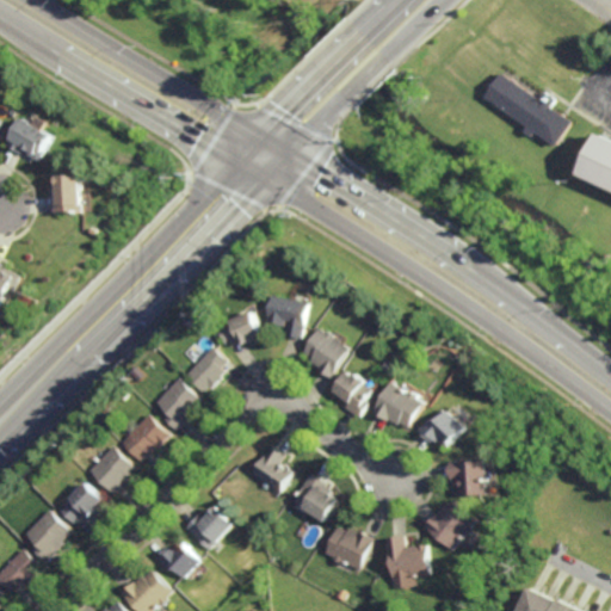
[(542,99),(544,96),(548,91),(551,93),(555,96),(556,97),(560,99),(555,106),(565,113),(568,116),(576,122),(559,147),(538,131),(535,136),(530,134),(526,131),(528,130),(530,127),(526,124),(488,97),(505,74),(505,73),(507,74),(514,80),(518,81),(542,99)]
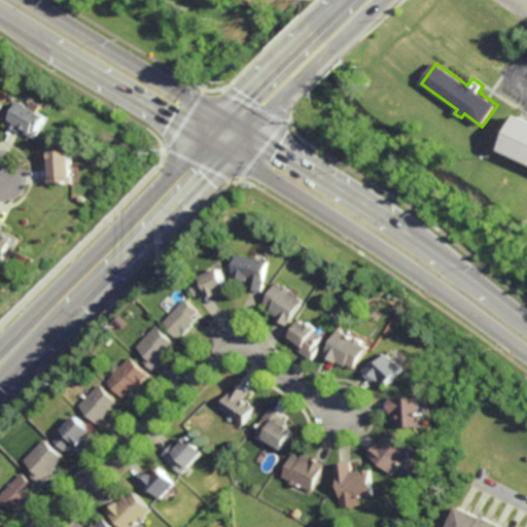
[(36,139),(24,132),(23,134),(8,126),(11,120),(22,103),(48,118),(36,139)]
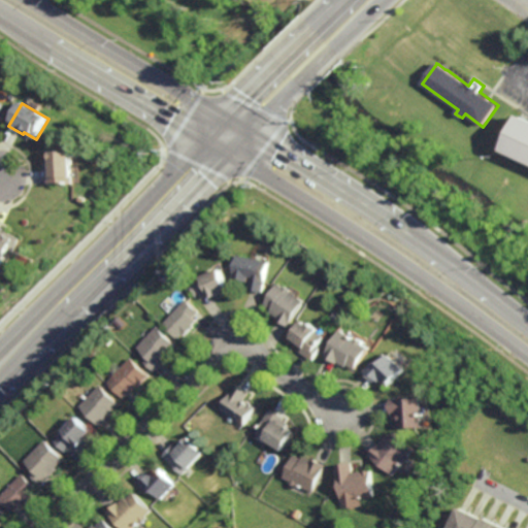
[(527,163),(503,153),(510,137),(512,135),(520,117),(527,120),(527,163)]
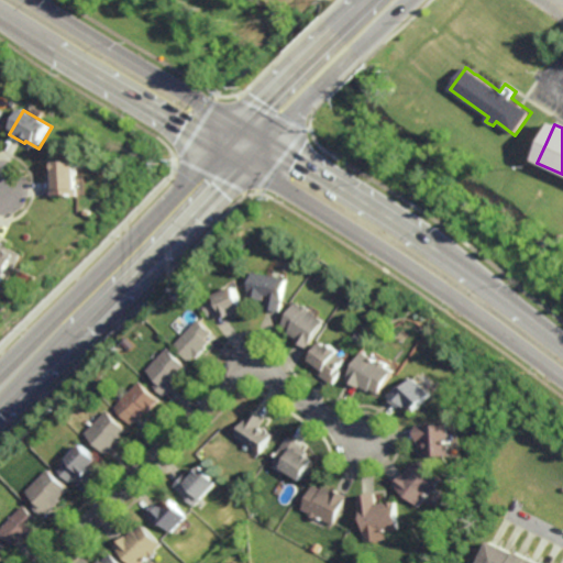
[(54,198),(53,163),(79,162),(79,198),(54,198)]
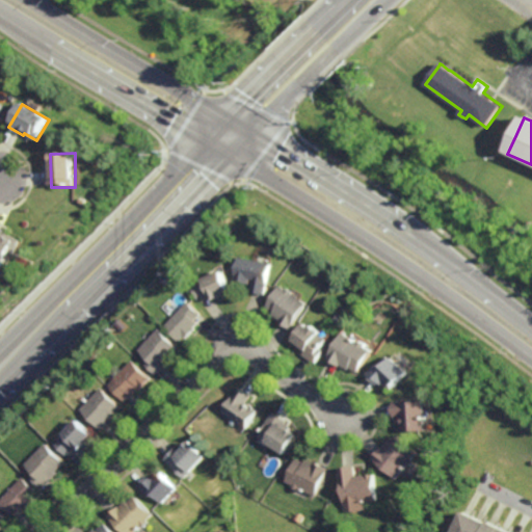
[(14,255),(9,253),(4,264),(0,262),(0,230),(1,231),(0,232),(20,241),(14,255)]
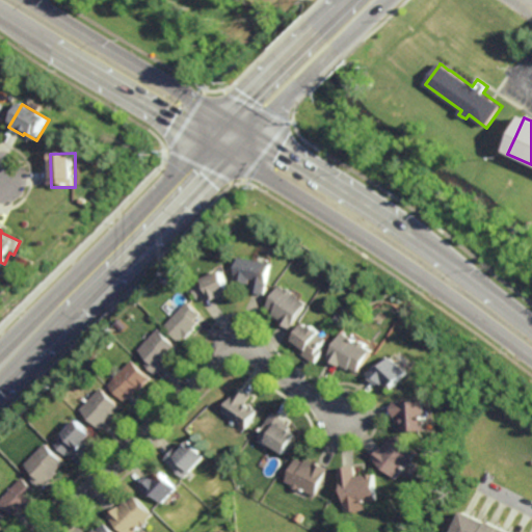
[(267,296),(253,293),(256,281),(253,280),(251,285),(237,282),(242,259),(273,266),(267,296)]
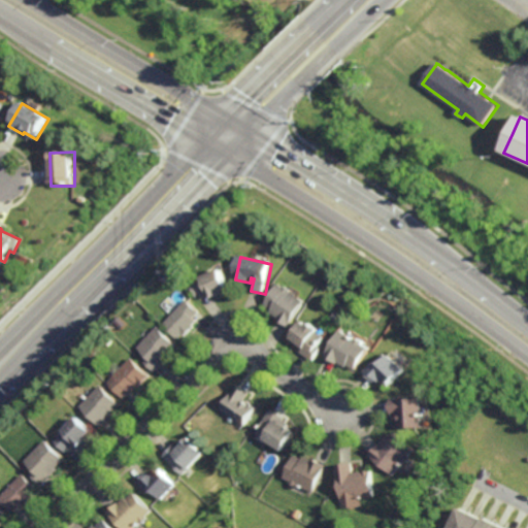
[(230,291),(222,294),(223,297),(213,301),(210,293),(198,298),(193,283),(204,278),(223,271),(230,291)]
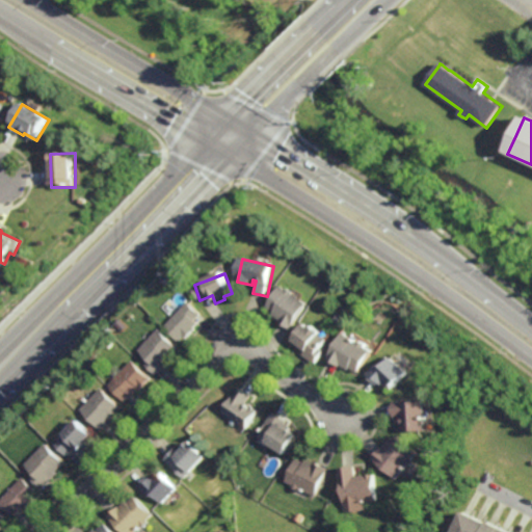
[(291,291),(291,290),(296,293),(295,295),(309,302),(293,327),(281,319),(282,317),(274,312),(275,310),(270,307),(284,286),(291,291)]
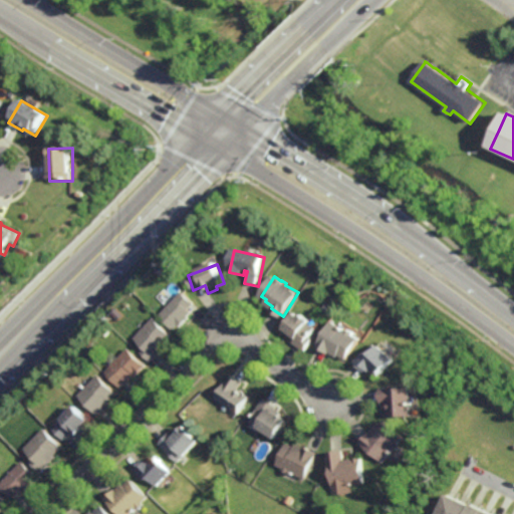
[(183,326),(181,324),(176,328),(161,314),(184,290),(196,301),(191,307),(195,310),(190,315),(191,317),(183,326)]
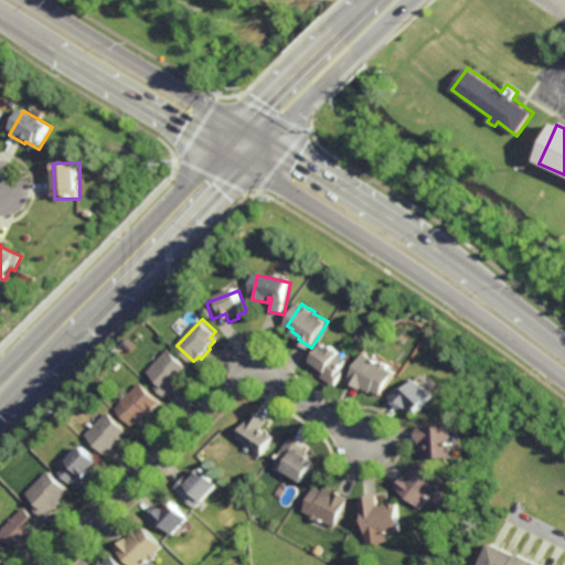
[(345,350),(342,353),(351,360),(344,369),(348,371),(339,384),(326,375),(330,370),(315,360),(327,341),(332,344),(333,342),(345,350)]
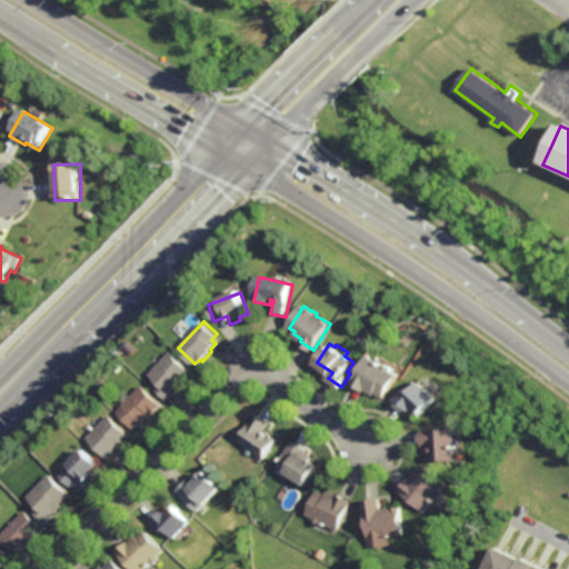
[(169,398),(157,387),(160,382),(150,372),(172,350),(193,370),(183,379),(186,381),(169,398)]
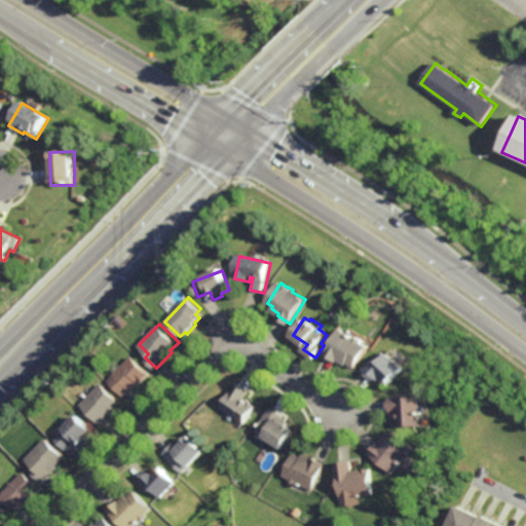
[(359,335),(359,334),(366,338),(365,340),(371,344),(358,366),(350,362),(349,364),(341,359),(340,361),(327,352),(343,327),(359,335)]
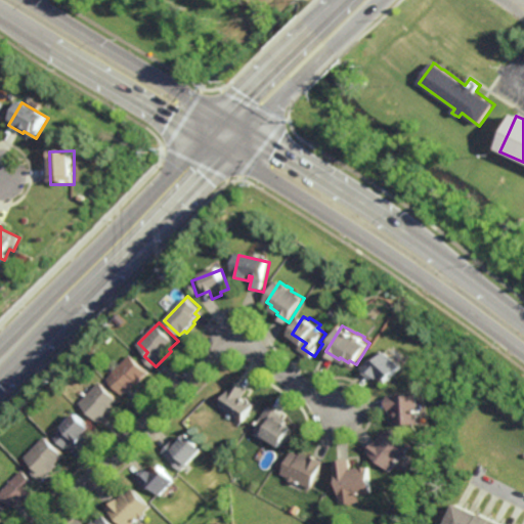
[(110,342),(104,337),(107,333),(113,339),(110,342)]
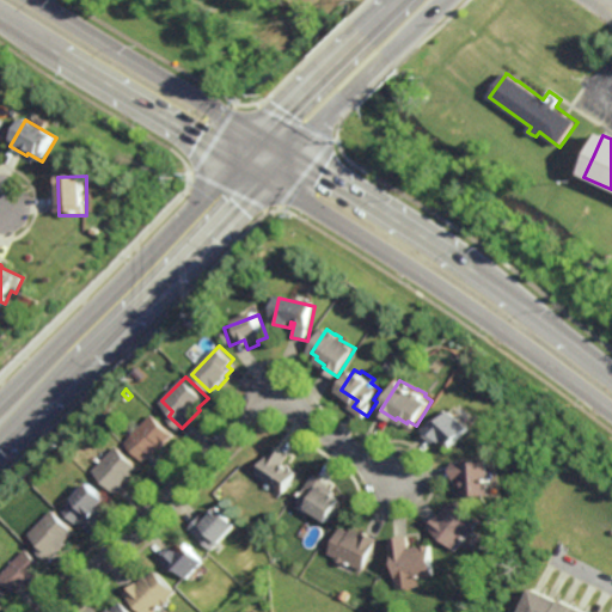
[(471,427),(453,445),(446,438),(444,440),(440,436),(435,440),(424,429),(438,417),(441,420),(453,408),(471,427)]
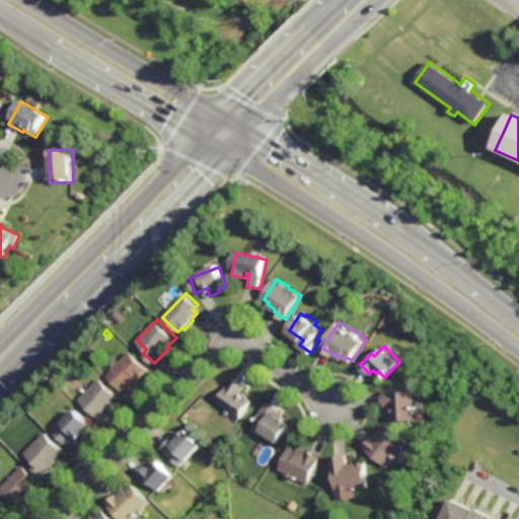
[(139,377),(137,376),(129,384),(113,369),(130,351),(148,367),(139,377)]
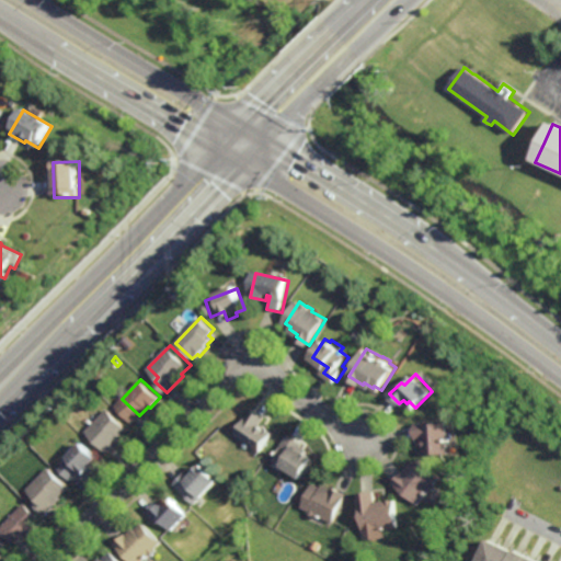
[(109,451),(87,430),(107,408),(128,428),(119,437),(122,439),(109,451)]
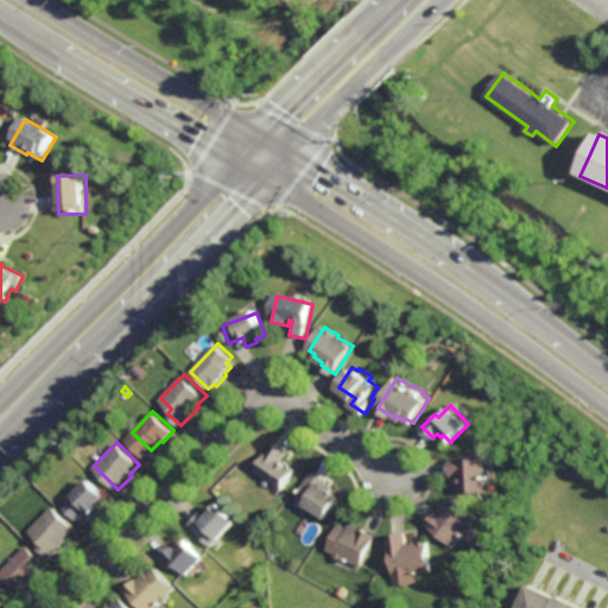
[(291,466),(291,463),(298,468),(285,489),(257,472),(276,442),(290,451),(284,461),(291,466)]
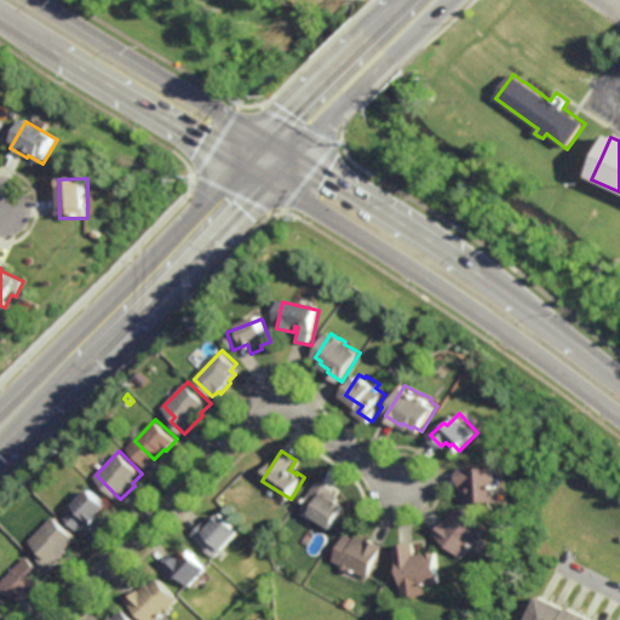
[(495,501),(471,501),(471,484),(461,484),(460,466),(495,465),(495,501)]
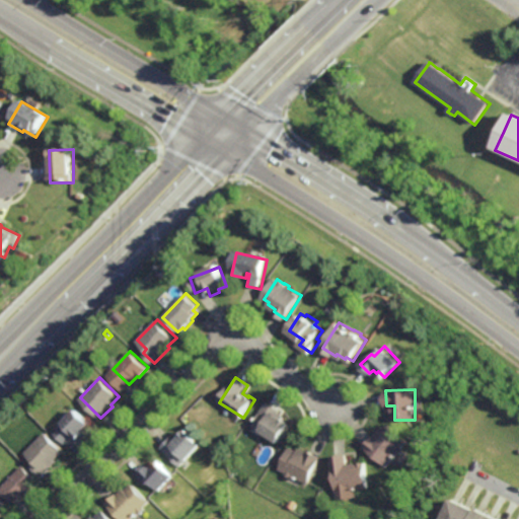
[(280,441),(254,426),(269,401),(282,410),(280,413),(286,416),(284,419),(291,423),(280,441)]
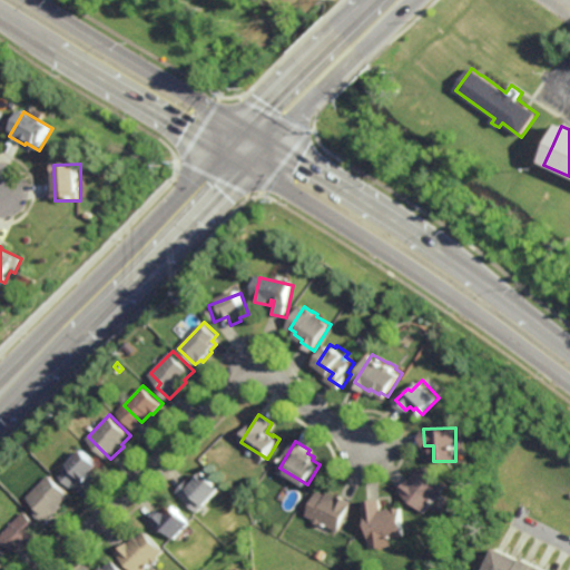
[(90,484),(82,477),(72,487),(59,474),(69,464),(68,463),(84,448),(99,463),(94,470),(99,474),(90,484)]
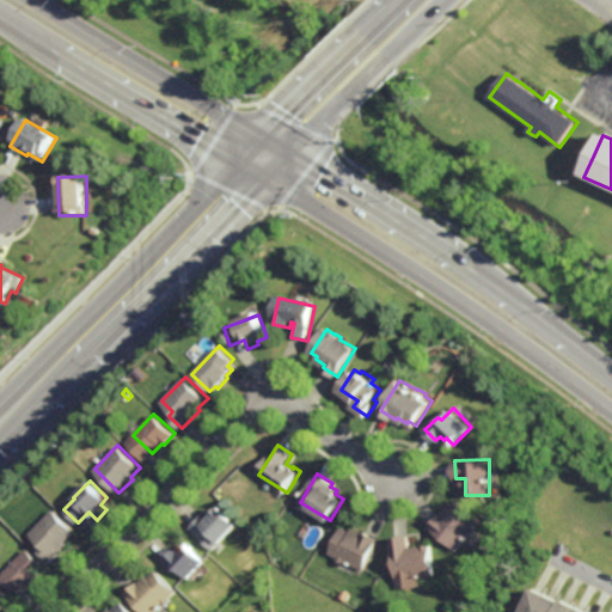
[(481,520),(476,527),(477,528),(472,536),(469,533),(458,549),(429,527),(440,513),(442,515),(450,506),(452,508),(457,502),(481,520)]
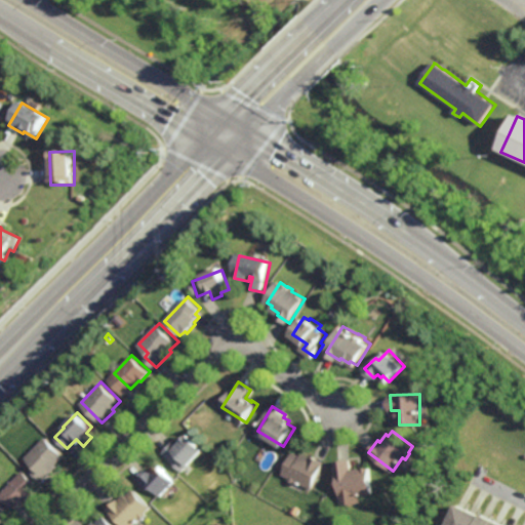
[(206,448),(184,472),(164,452),(175,440),(178,443),(183,438),(184,439),(190,433),(206,448)]
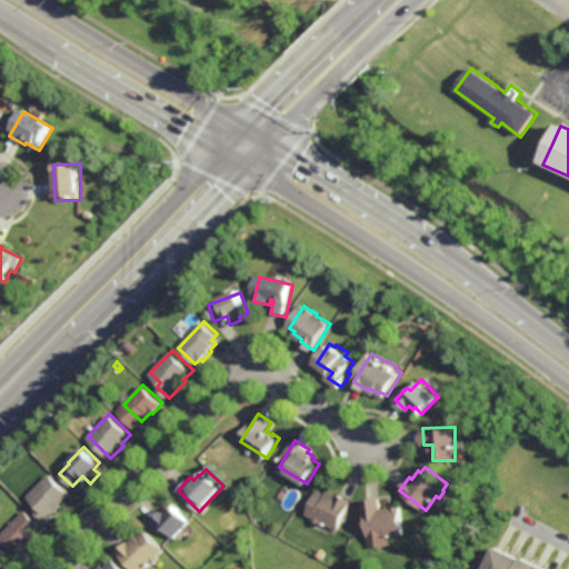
[(46,522),(33,510),(39,506),(28,496),(50,473),(70,493),(61,502),(63,505),(46,522)]
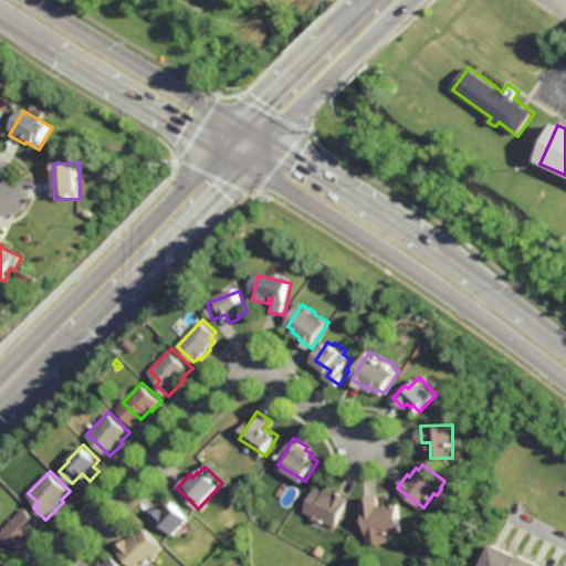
[(326,491),(328,489),(336,492),(336,491),(352,499),(337,526),(322,519),(321,521),(313,516),(314,515),(306,511),(318,486),(326,491)]
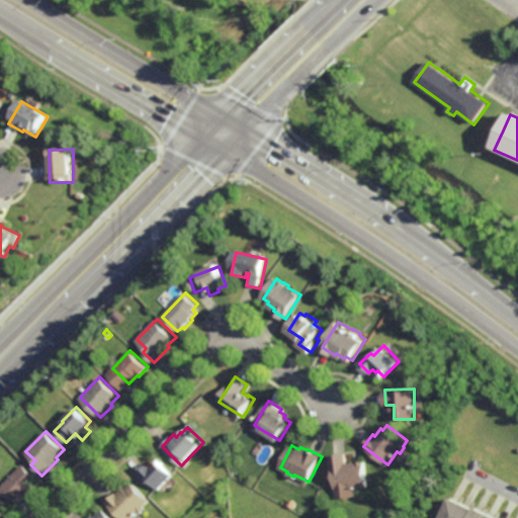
[(348,461),(366,460),(367,486),(335,489),(333,453),(347,452),(348,461)]
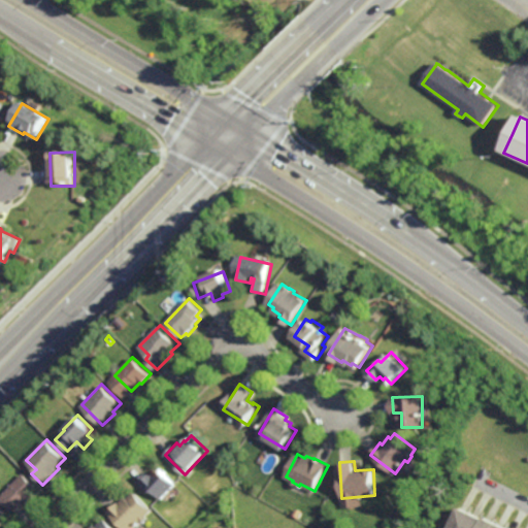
[(165,472),(166,471),(177,484),(163,498),(154,489),(150,493),(138,482),(149,471),(151,473),(153,471),(155,473),(162,467),(164,469),(163,471),(165,472)]
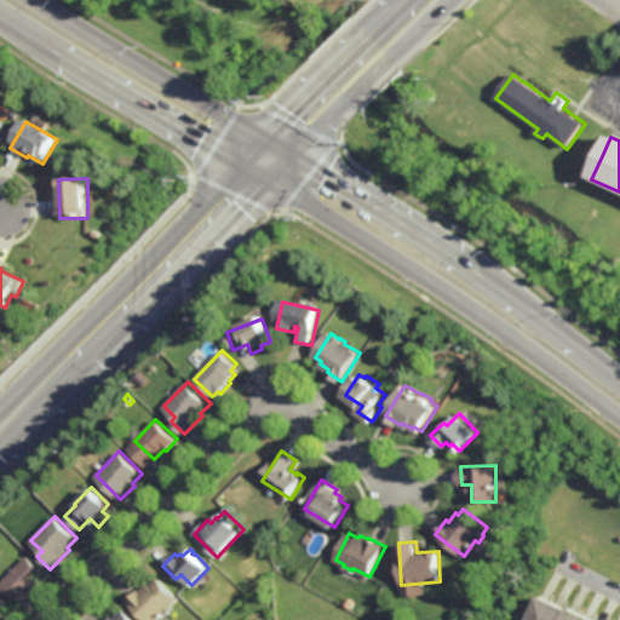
[(30,592),(29,591),(26,595),(22,591),(13,598),(0,585),(0,583),(28,556),(46,574),(40,579),(42,581),(30,592)]
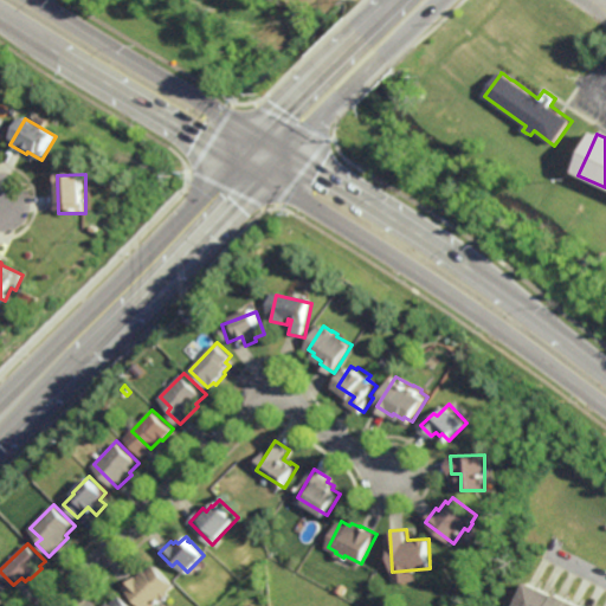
[(176,586),(171,592),(172,593),(162,603),(161,601),(155,605),(143,605),(124,587),(136,577),(137,578),(146,569),(148,572),(155,563),(176,586)]
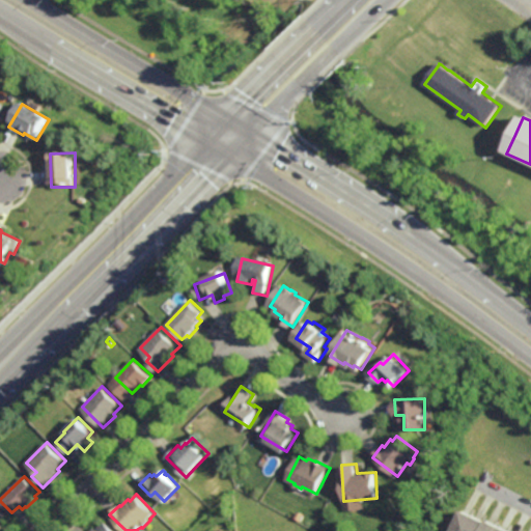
[(0,528),(9,519),(0,509),(0,528)]
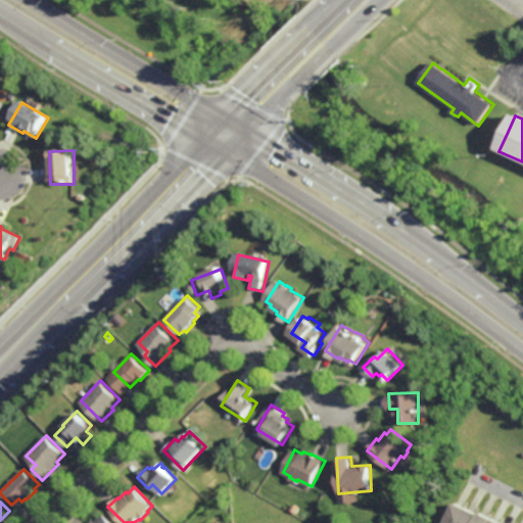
[(444,522),(455,503),(478,514),(479,512),(502,522),(444,522)]
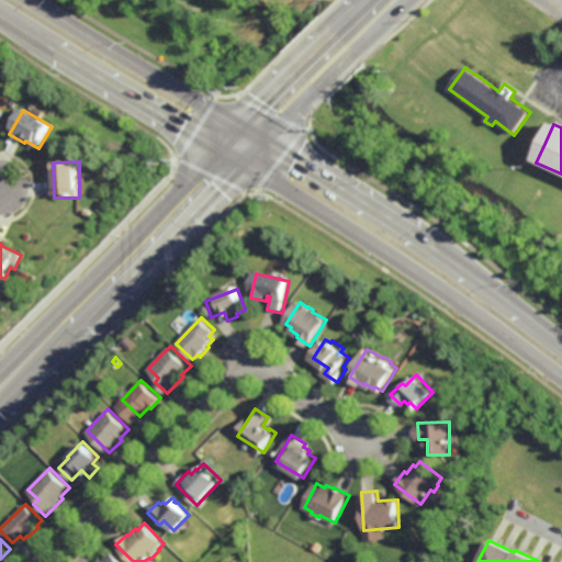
[(122,561),(97,561),(101,559),(103,560),(112,551),(122,561)]
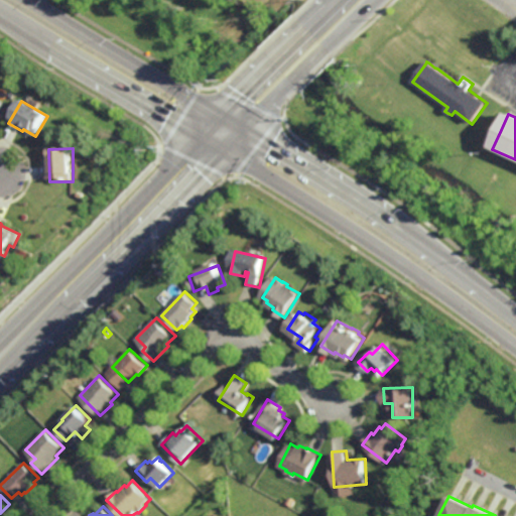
All buildings are outlined.
